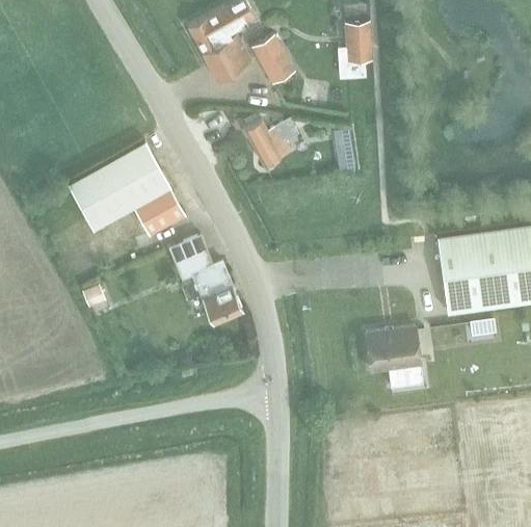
[(234,31),(255,20),(243,0),(240,0),(207,19),(188,28),(218,83),(253,63),(234,31)]
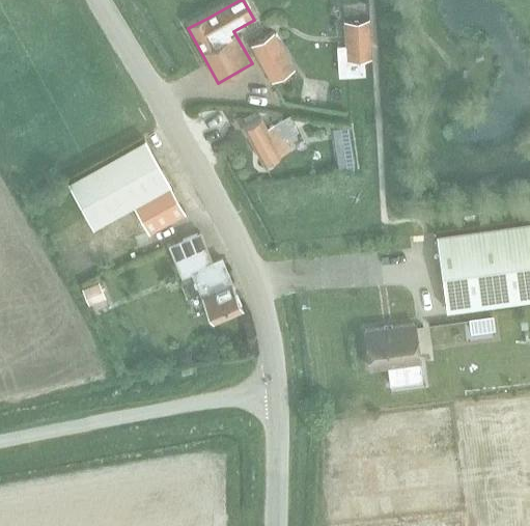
[(369,25),(352,26),(354,63),(371,62),(369,25)]
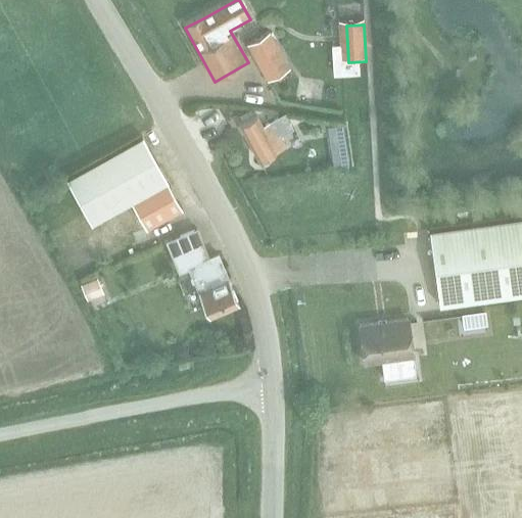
[(247,51),(268,85),(290,72),(270,37),(247,51)]
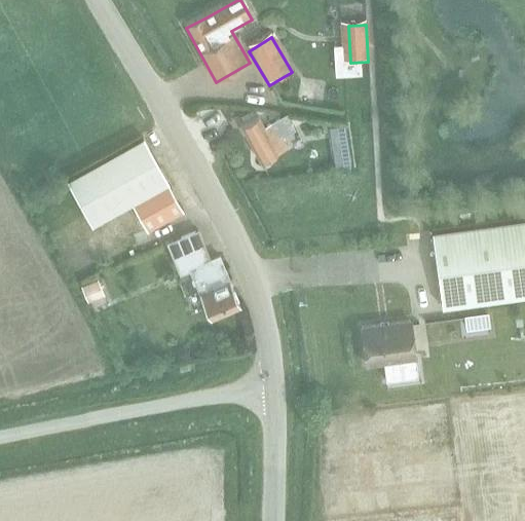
[(258,120),(240,131),(261,165),(288,150),(282,141),(295,134),(287,119),(264,132),(258,120)]
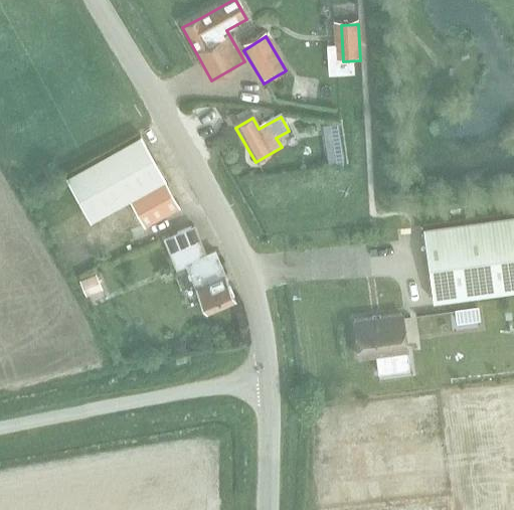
[(338,130),(325,132),(327,144),(340,143),(338,130)]
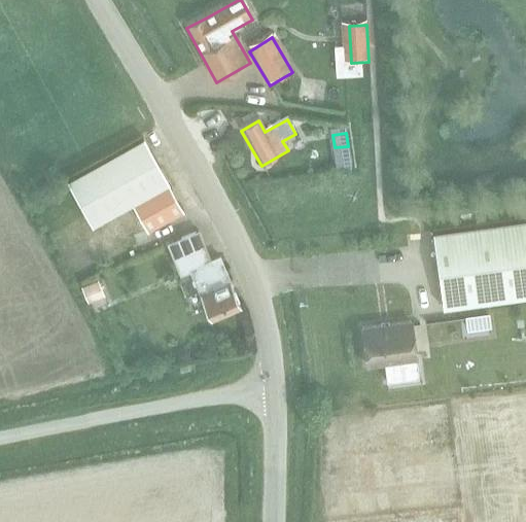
[(148,238),(184,217),(142,143),(68,186),(94,231),(132,209),(148,238)]
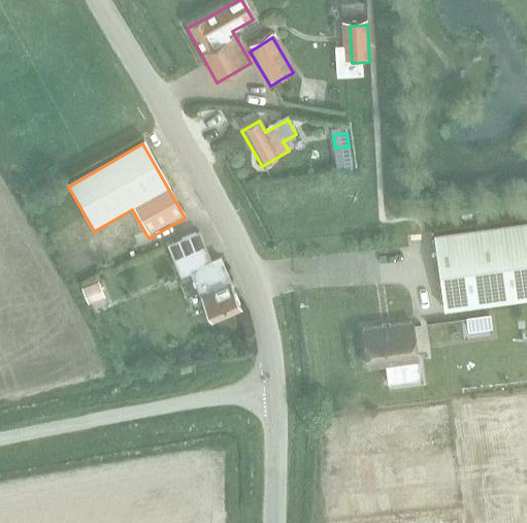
[(526,224),(434,237),(443,312),(526,300),(526,224)]
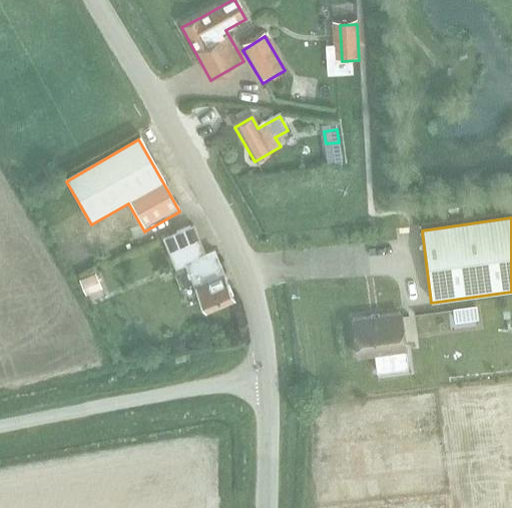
[(214,252),(204,257),(193,228),(163,240),(176,270),(185,266),(205,315),(234,303),(214,252)]
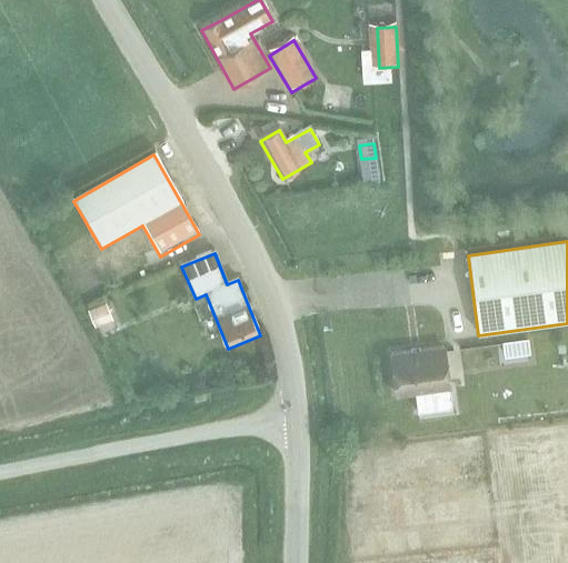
[(87,315),(96,333),(112,325),(103,308),(87,315)]
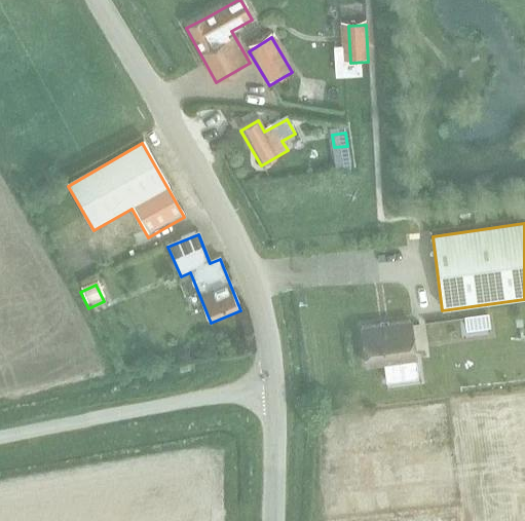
[(427,323),(362,331),(367,368),(383,366),(386,385),(404,382),(402,364),(433,360),(427,323)]
